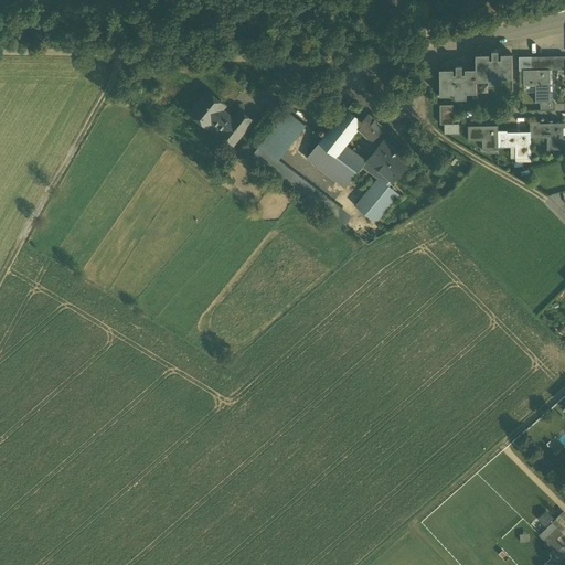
[(406,0),(385,0),(385,14),(406,16),(406,0)]
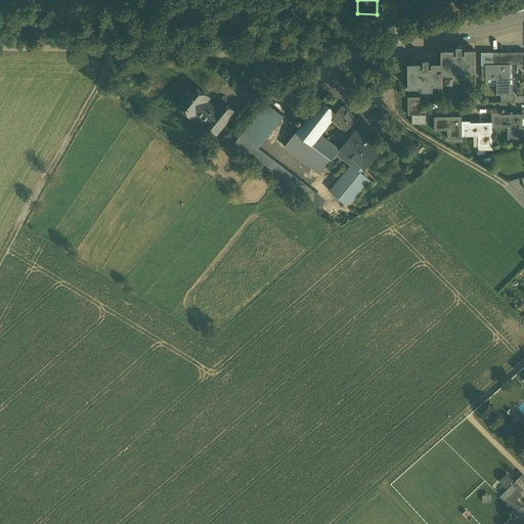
[(465,51),(465,54),(462,55),(462,48),(456,48),(456,55),(453,55),(453,76),(466,75),(466,73),(475,73),(475,50),(465,51)]
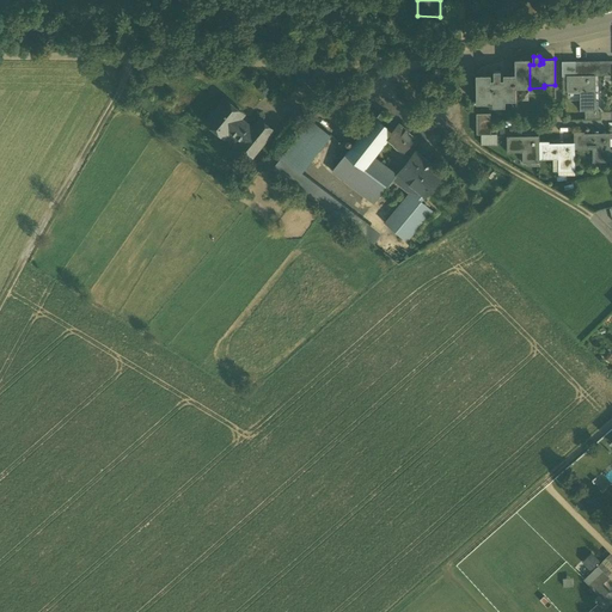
[(515,60),(514,75),(503,75),(503,80),(500,80),(500,72),(494,72),(494,80),(491,80),(490,75),(476,75),(476,101),(489,101),(489,104),(505,104),(505,98),(516,97),(515,89),(530,89),(530,65),(530,60),(515,60)]
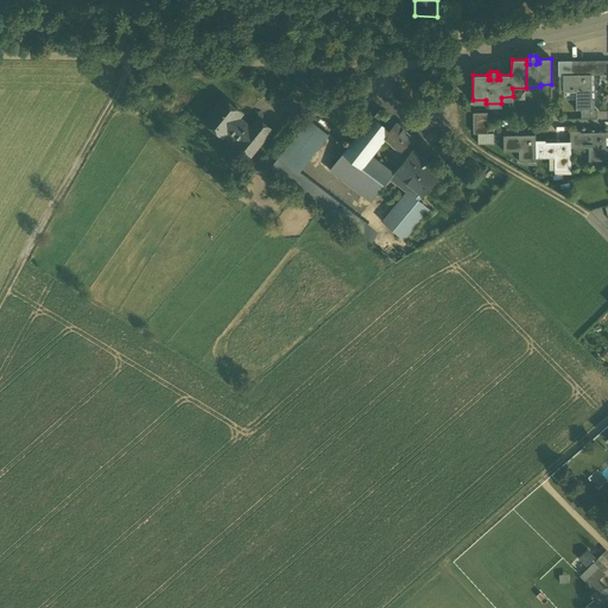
[(593,100),(591,75),(590,75),(584,75),(577,76),(571,76),(565,76),(563,76),(563,88),(576,87),(576,90),(576,111),(594,111),(594,100),(593,100)]
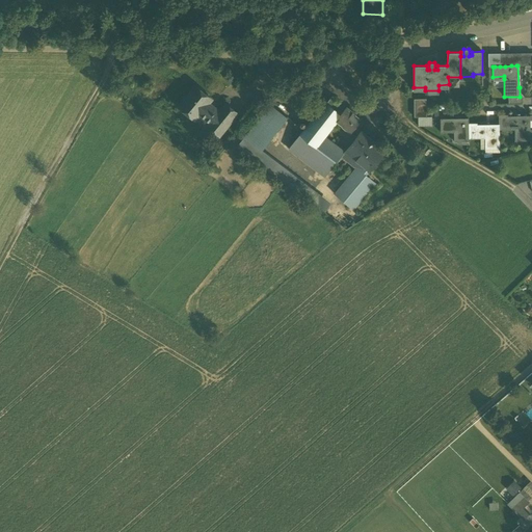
[(227,104),(220,112),(209,103),(212,100),(196,86),(181,105),(196,117),(200,114),(211,124),(208,126),(219,135),(237,113),(227,104)]
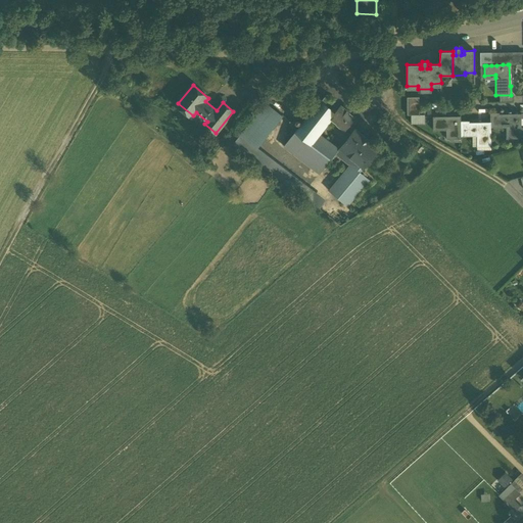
[(340,106),(326,95),(321,101),(335,112),(340,106)]
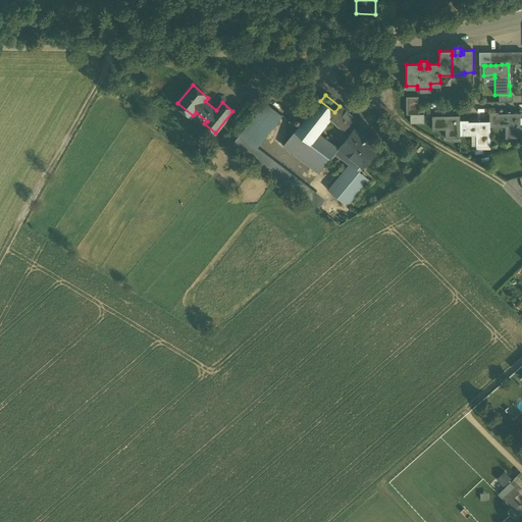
[(407,115),(410,115),(411,123),(424,123),(423,115),(418,115),(418,97),(406,98),(407,115)]
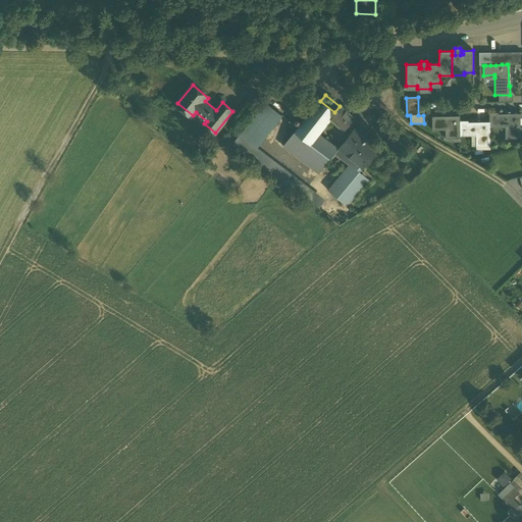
[(334,112),(320,101),(315,107),(329,119),(334,112)]
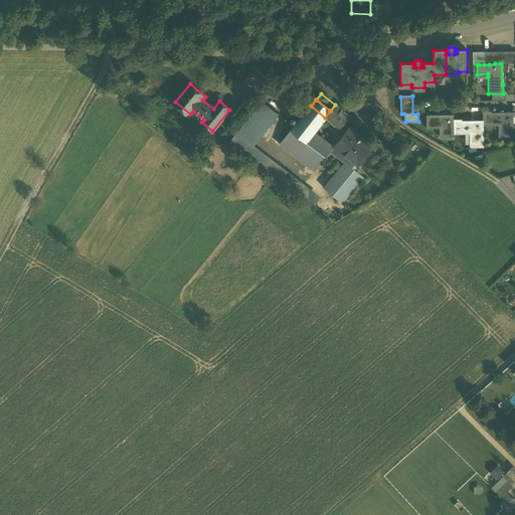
[(262,102),(236,133),(253,145),(278,114),(262,102)]
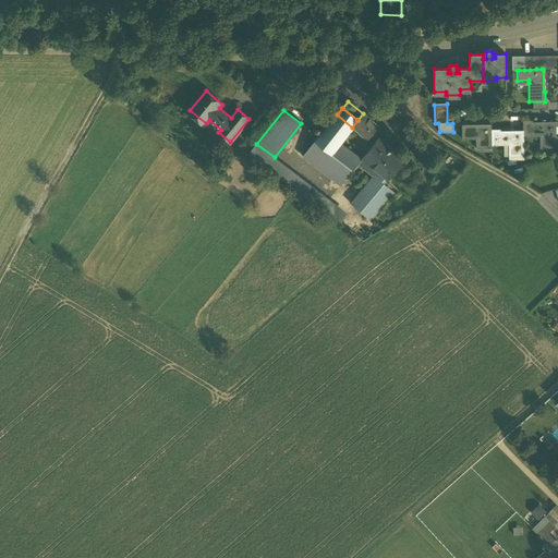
[(379,125),(363,113),(358,120),(373,133),(379,125)]
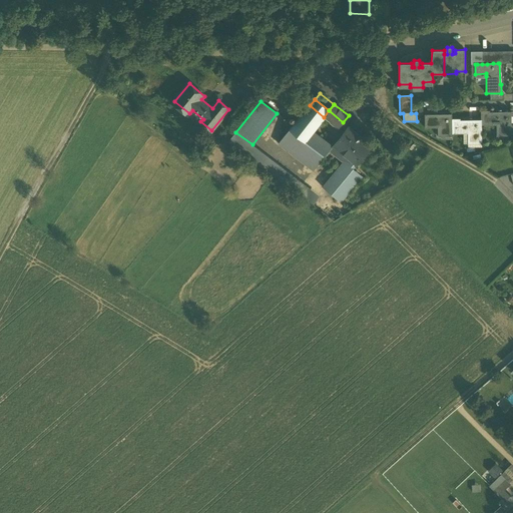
[(324,117),(310,105),(291,130),(305,141),(313,131),(324,117)]
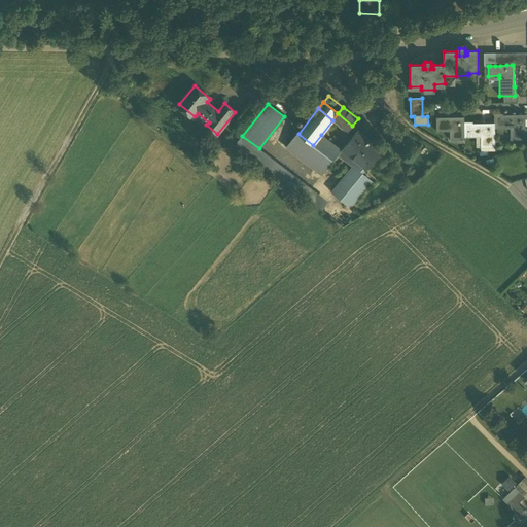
[(525,114),(503,114),(503,113),(494,113),(494,123),(494,129),(515,129),(515,140),(526,139),(525,114)]
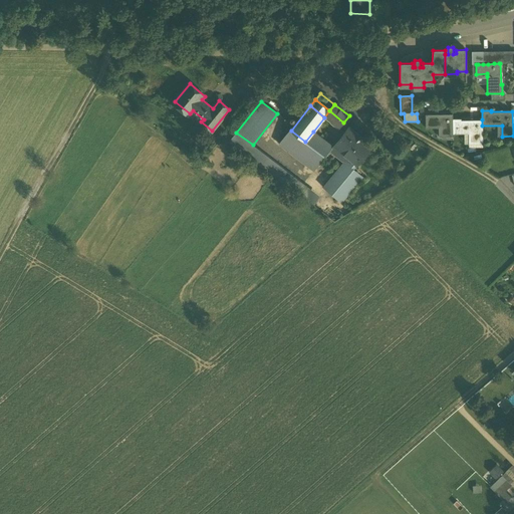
[(453,114),(426,114),(427,129),(442,127),(443,137),(453,137),(453,118),(453,114)]
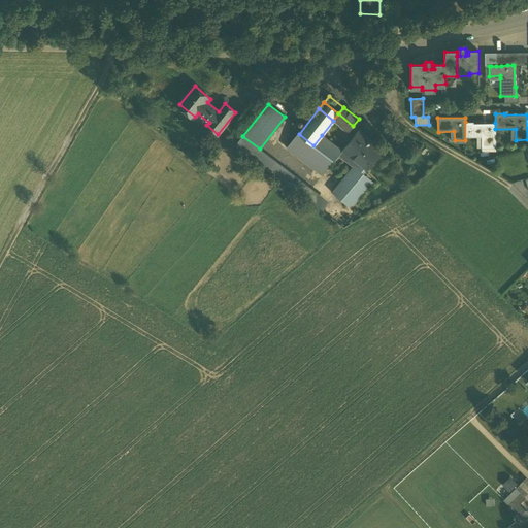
[(495,123),(473,124),(473,122),(465,122),(465,137),(485,137),(485,149),(496,149),(495,129),(495,123)]
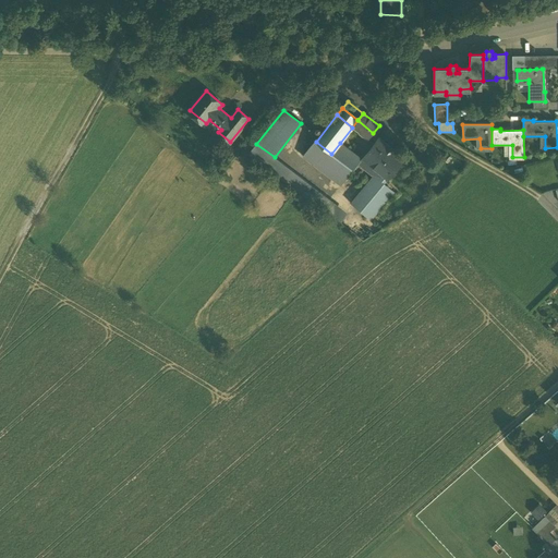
[(403,159),(379,140),(362,160),(387,180),(403,159)]
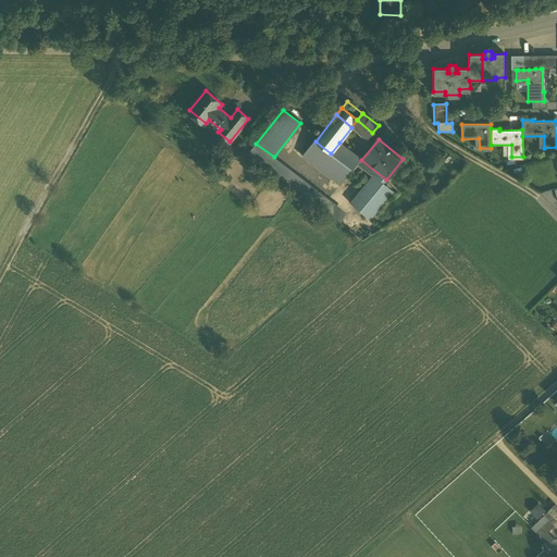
[(339,143),(331,153),(316,141),(314,140),(302,157),(341,185),(358,164),(361,160),(339,143)]
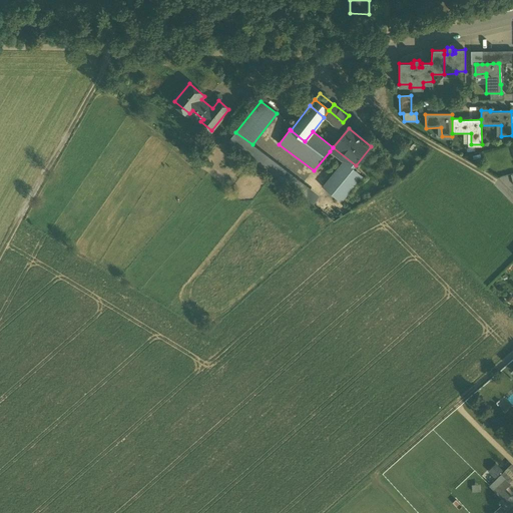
[(252,144),(235,132),(227,141),(244,154),(249,148),(252,144)]
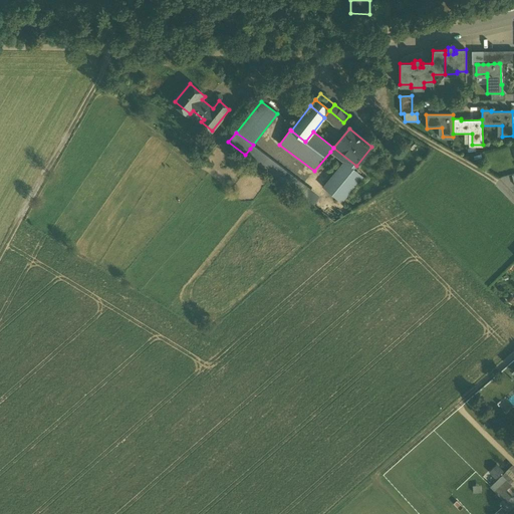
[(356,166),(333,148),(330,152),(343,163),(352,171),(353,170),(356,166)]
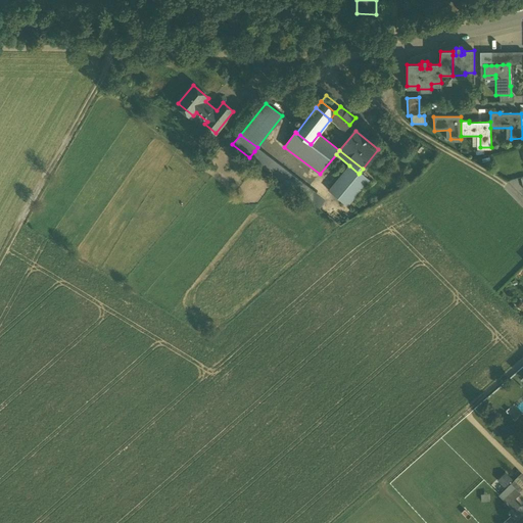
[(323,202),(254,151),(249,157),(318,209),(323,202)]
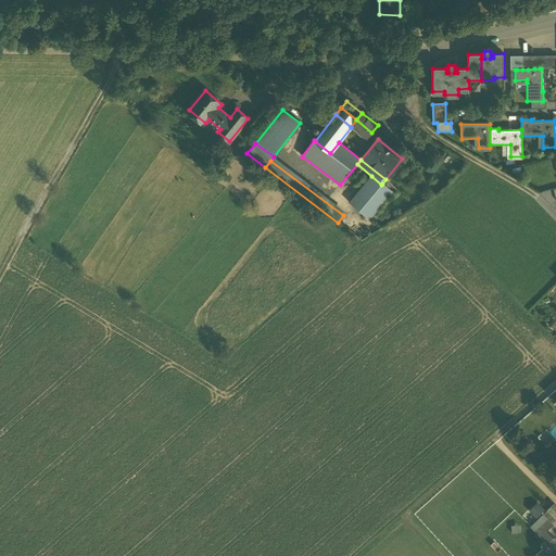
[(381,185),(371,176),(350,203),(369,219),(392,192),(382,184),(381,185)]
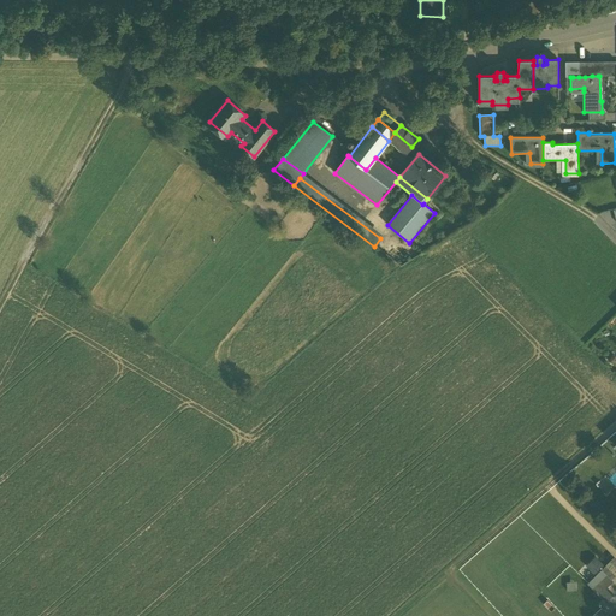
[(586,564),(596,574),(605,564),(596,556),(586,564)]
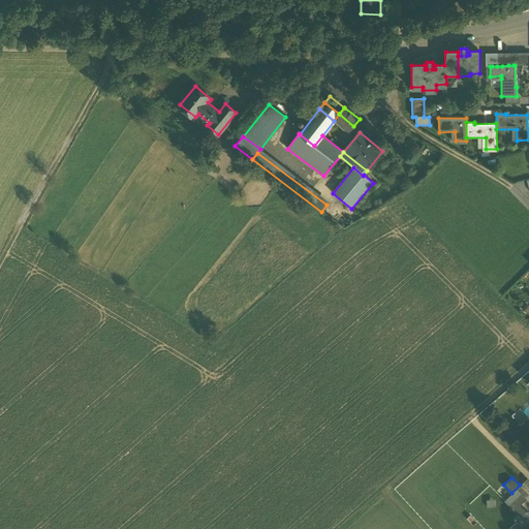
[(528,520),(528,511),(521,504),(528,495),(528,478),(528,477),(504,500),(518,514),(515,517),(524,526),(528,520)]
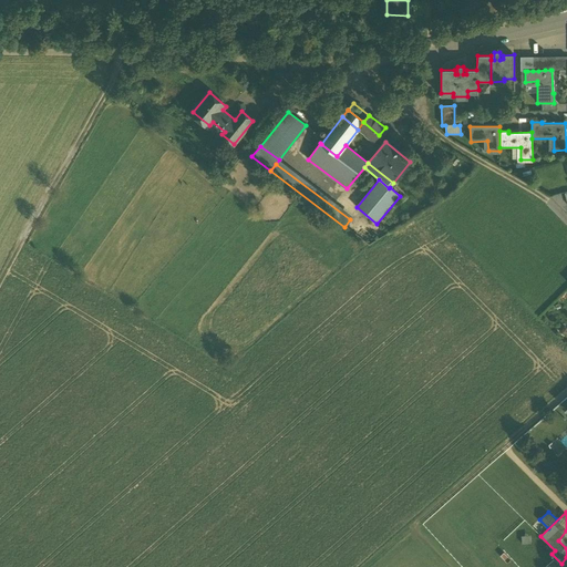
[(542,523),(537,527),(544,533),(547,528),(542,523)]
